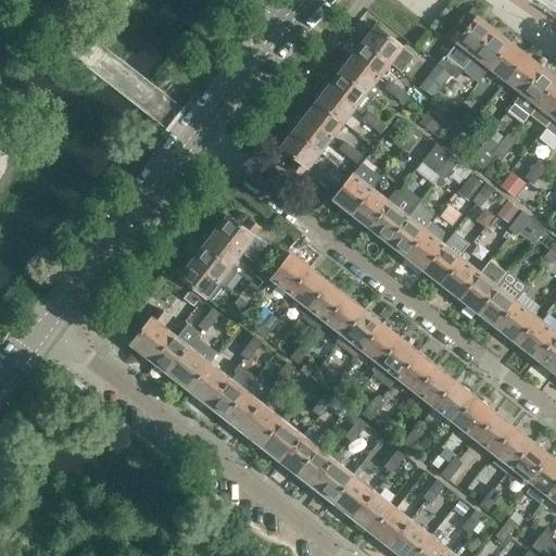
[(474,57),(494,29),(477,16),(456,43),(474,57)]
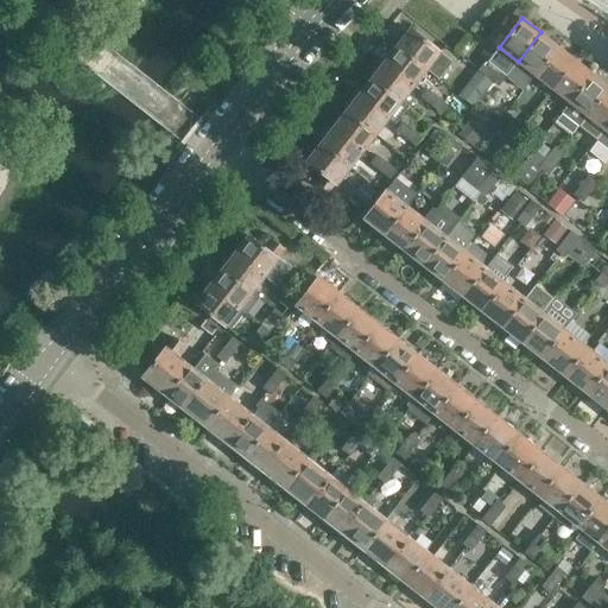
[(439,51),(411,30),(409,33),(405,33),(399,40),(400,44),(398,46),(426,69),(434,61),(439,52),(439,51)]
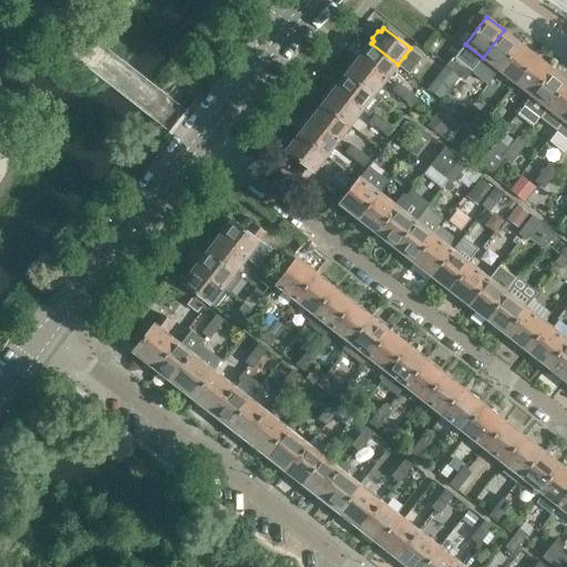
[(498,70),(521,43),(504,30),(483,58),(498,70)]
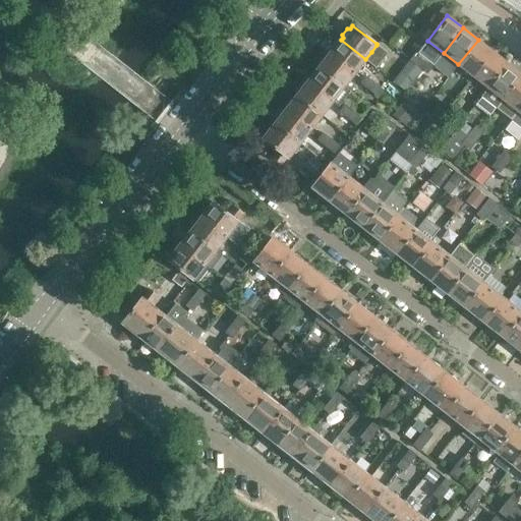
[(365,59),(341,40),(334,50),(332,48),(329,53),(354,72),(365,59)]
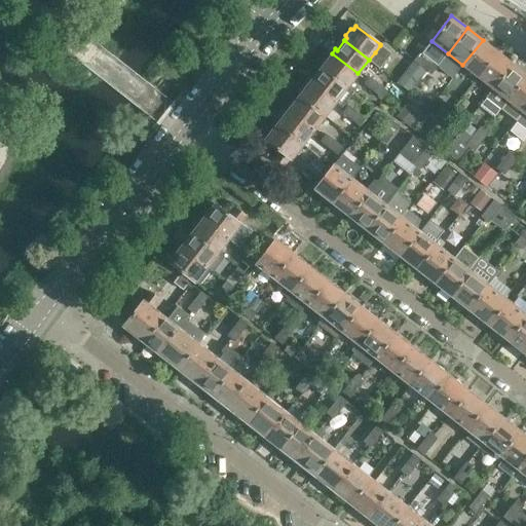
[(478,77),(497,51),(483,40),(462,65),(478,77)]
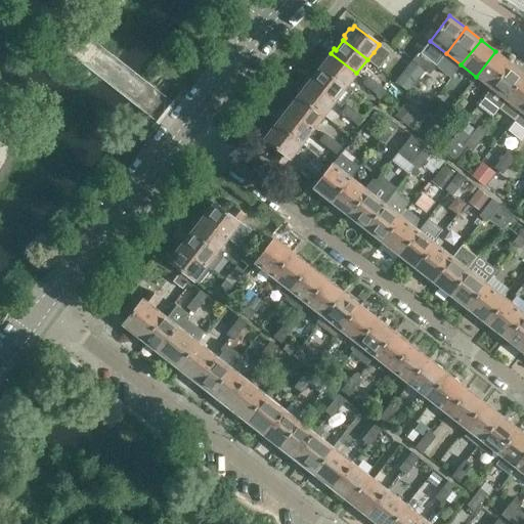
[(388,52),(379,45),(374,52),(383,59),(388,52)]
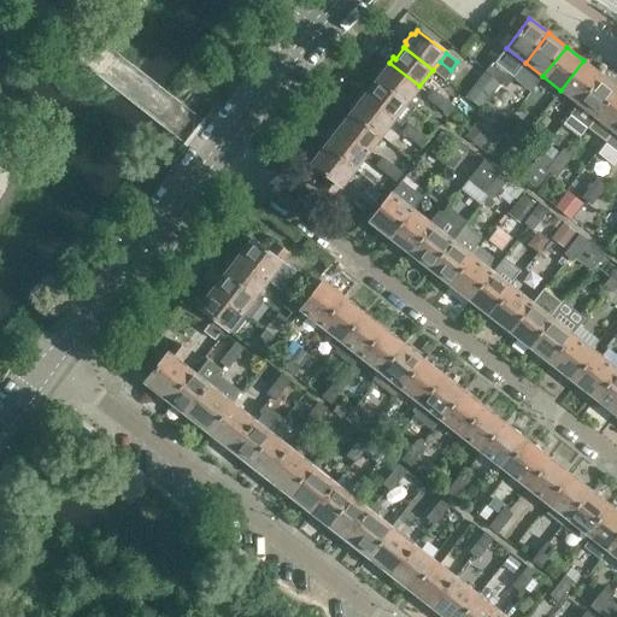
[(579,104),(601,75),(583,60),(560,90),(579,104)]
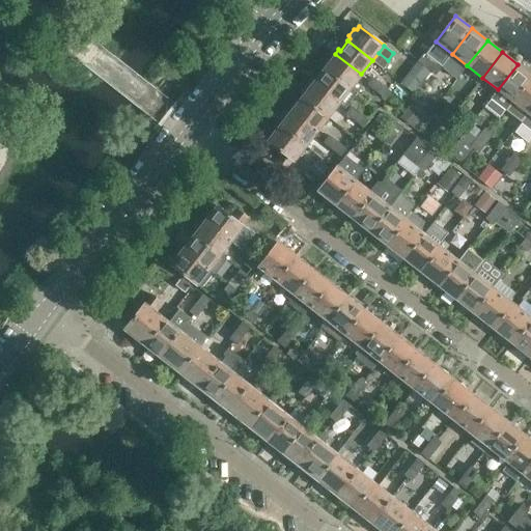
[(361,74),(335,54),(331,58),(333,59),(326,70),(351,88),(361,74)]
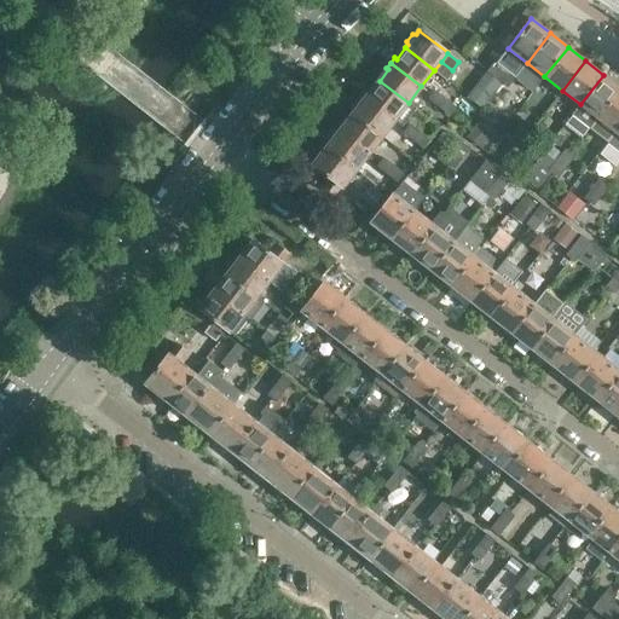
[(497,77),(504,69),(496,63),(489,71),(497,77)]
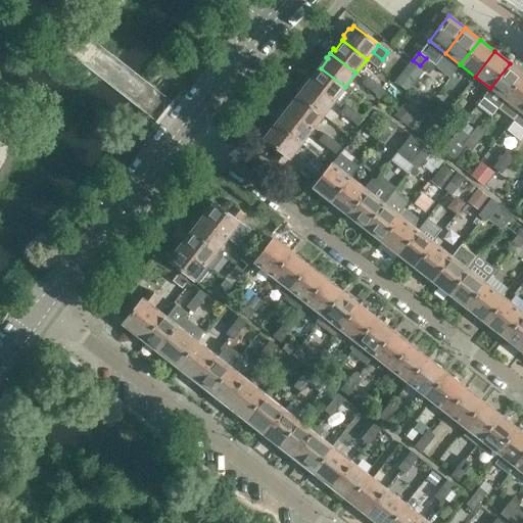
[(435,66),(426,58),(420,65),(430,73),(435,66)]
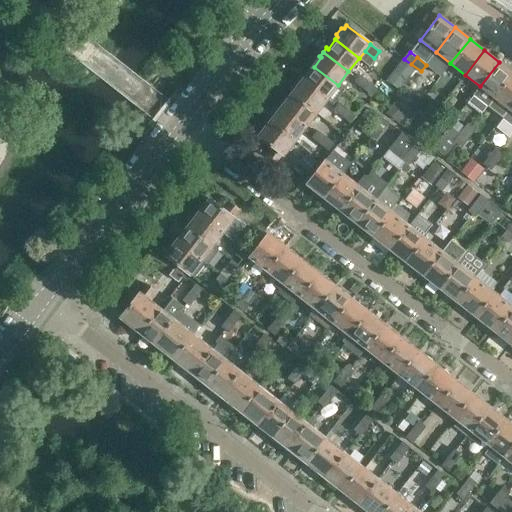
[(494,98),(511,75),(511,71),(499,62),(480,86),(494,98)]
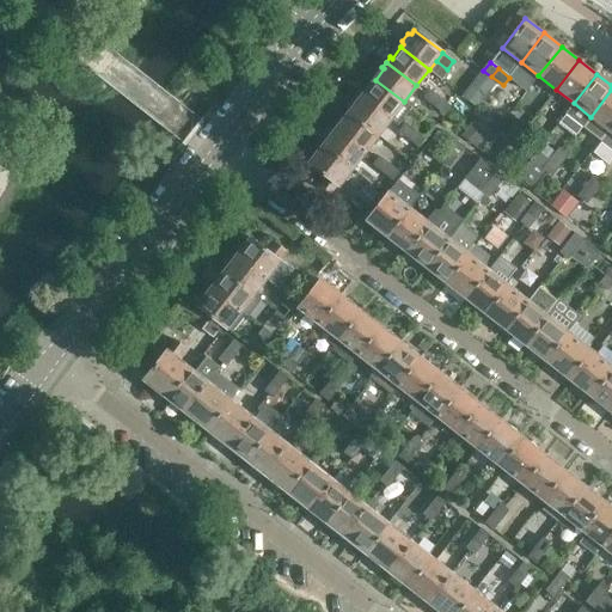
[(404,102),(375,80),(366,91),(365,90),(360,95),(391,118),(404,102)]
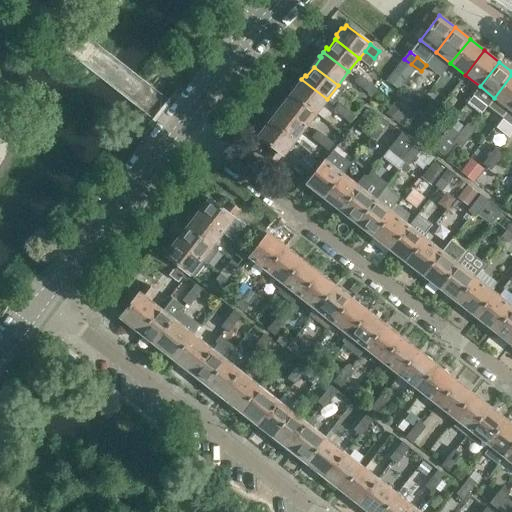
[(509,109),(511,105),(511,75),(494,98),(509,109)]
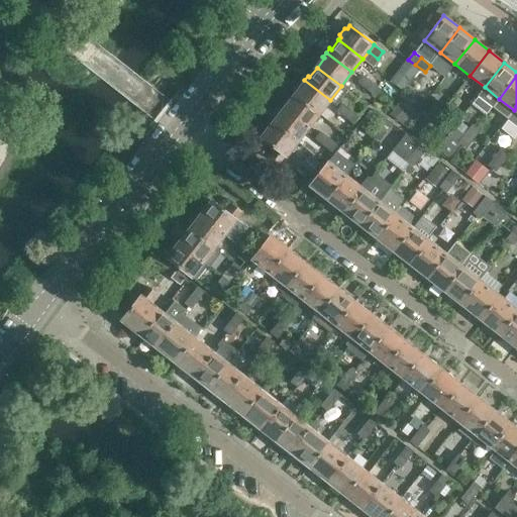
[(367,90),(373,83),(365,77),(358,83),(367,90)]
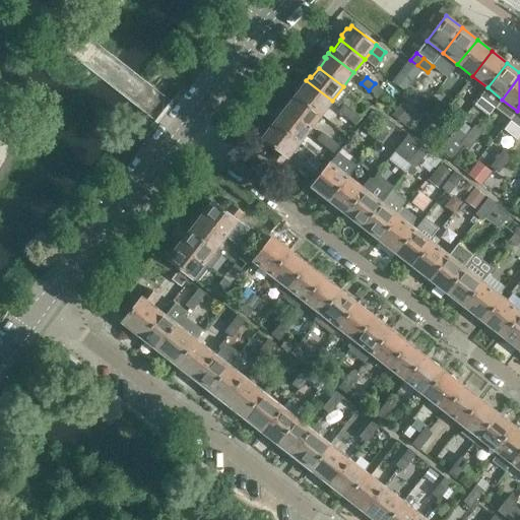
[(332,101),(306,80),(303,85),(304,86),(297,95),(321,115),(332,101)]
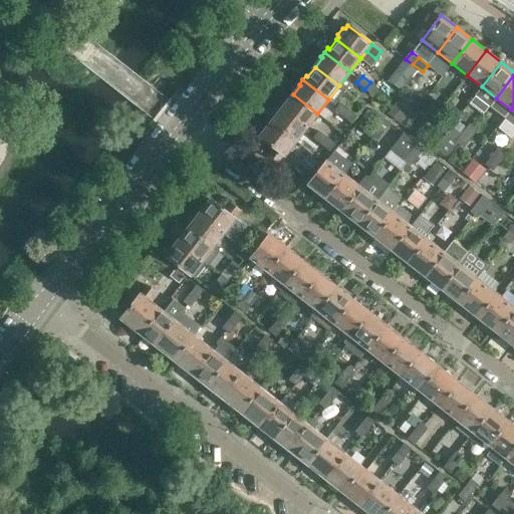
[(373,95),(378,88),(370,82),(364,89),(373,95)]
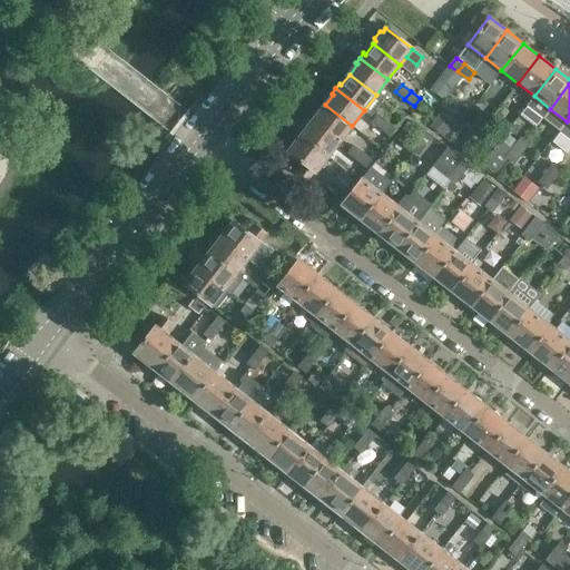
[(352,126),(325,105),(317,116),(315,114),(312,119),(340,141),(352,126)]
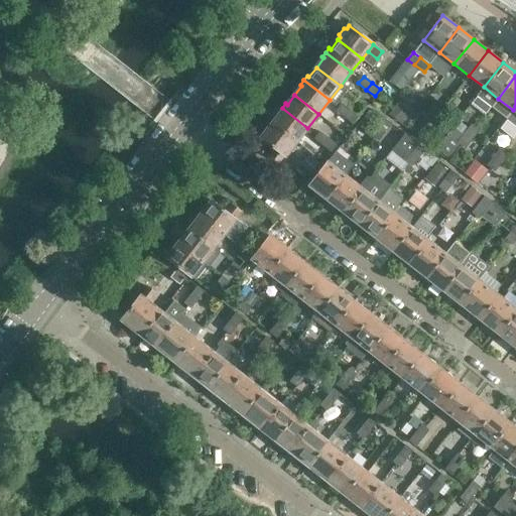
[(443,115),(448,109),(441,103),(436,110),(443,115)]
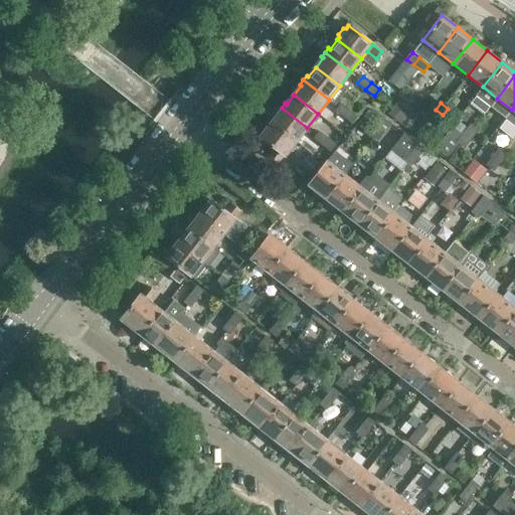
[(344,117),(349,111),(341,104),(336,111),(344,117)]
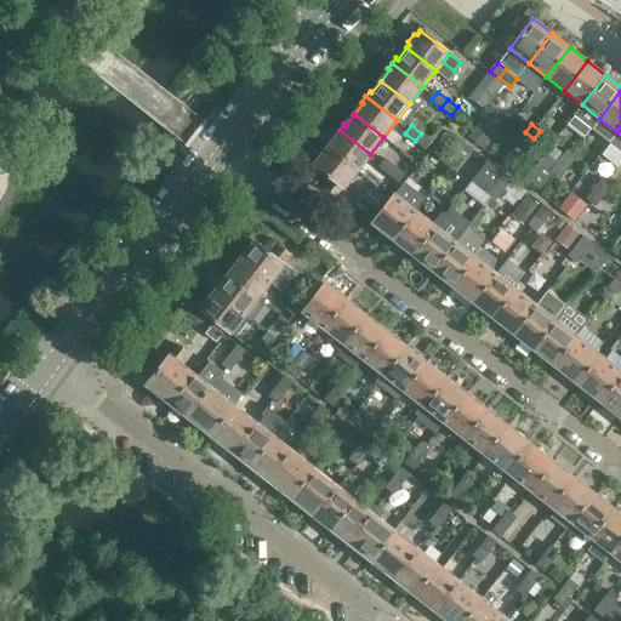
[(370,154),(340,130),(335,135),(337,136),(329,148),(358,170),(370,154)]
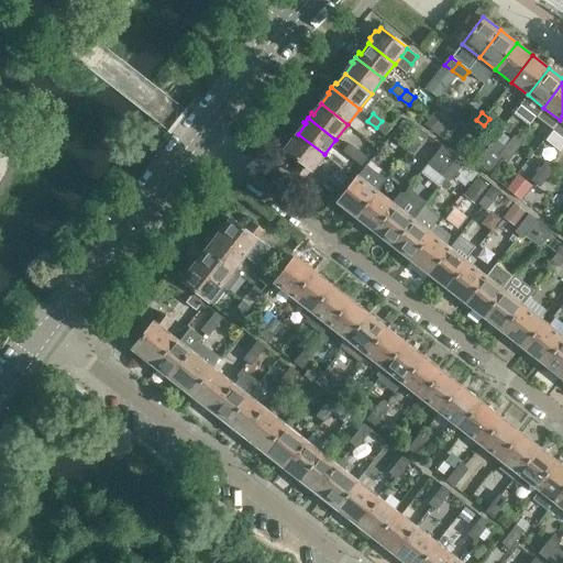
[(476,136),(484,125),(476,120),(468,130),(476,136)]
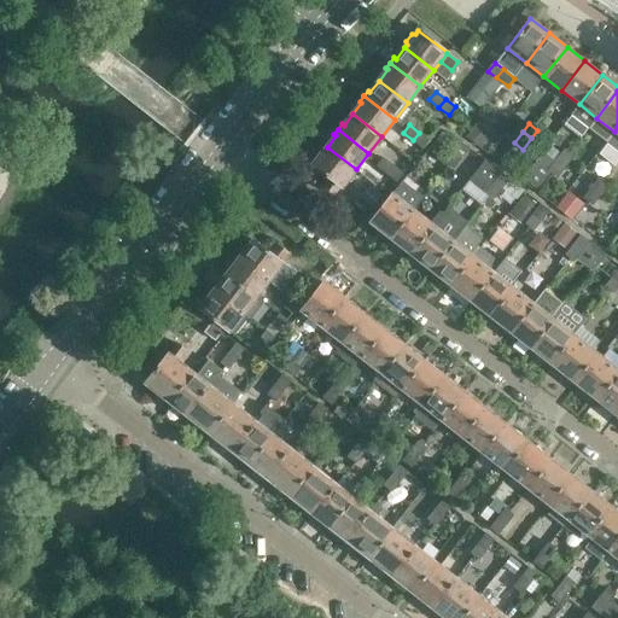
[(423,149),(429,140),(419,133),(413,140),(423,149)]
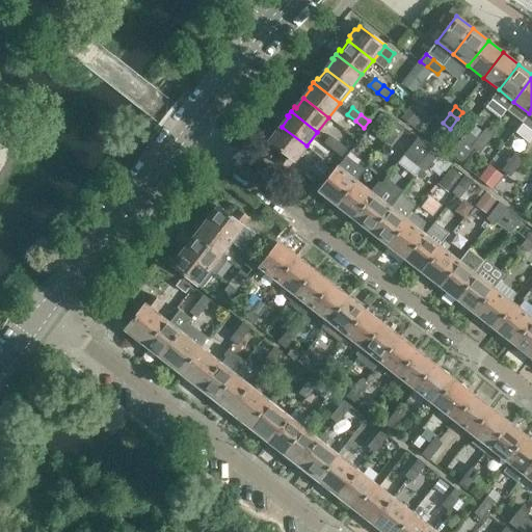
[(398,136),(405,127),(398,121),(391,130),(398,136)]
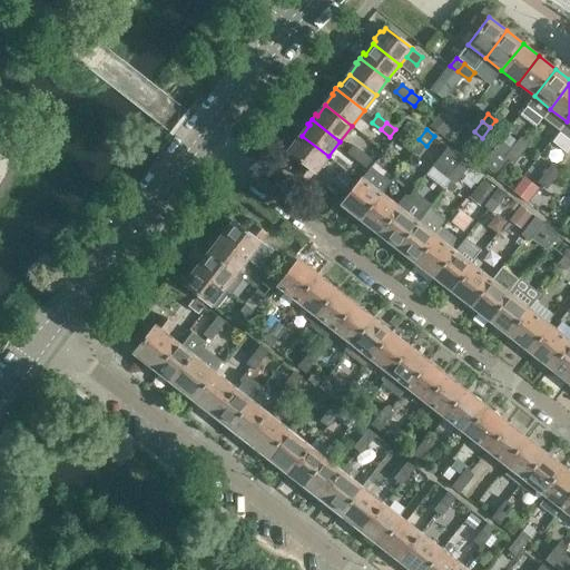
[(315,173),(328,156),(302,136),(300,138),(296,138),(292,145),(292,148),(288,151),(305,165),(298,173),(307,180),(315,172),(315,173)]
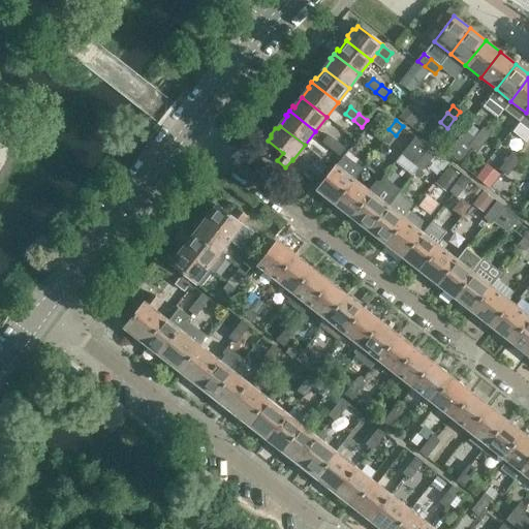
[(389,144),(396,135),(389,129),(382,137),(389,144)]
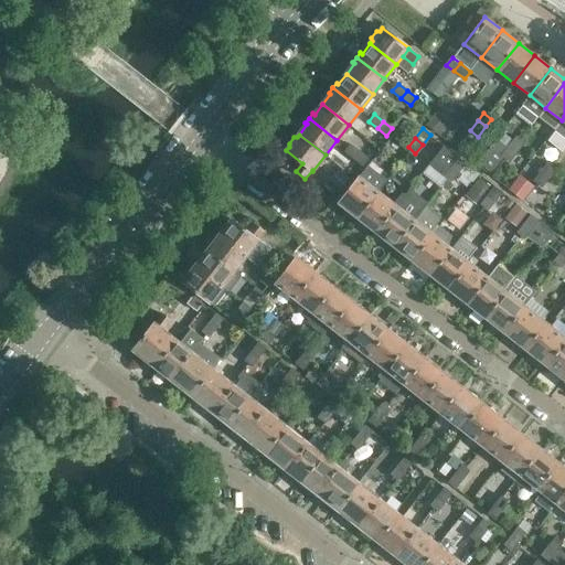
[(519,152),(524,145),(515,138),(510,146),(519,152)]
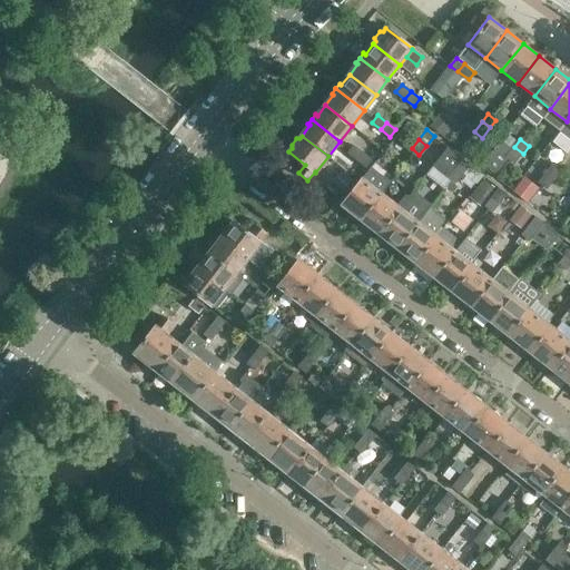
[(356,160),(363,153),(354,146),(347,153),(356,160)]
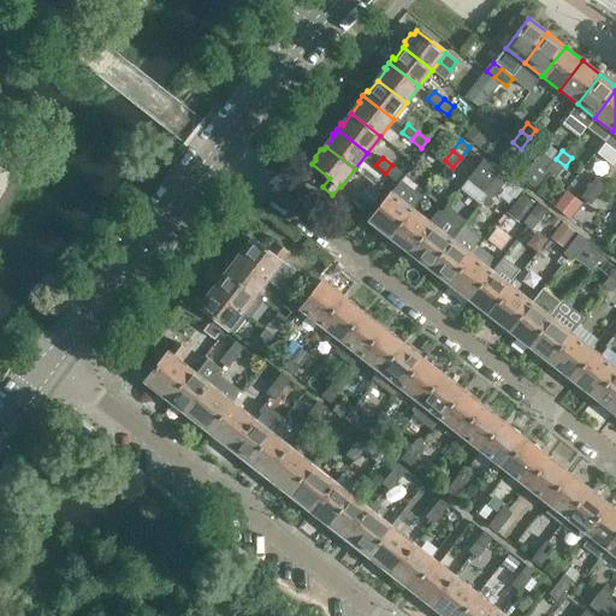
[(556,177),(566,166),(556,159),(548,170),(556,177)]
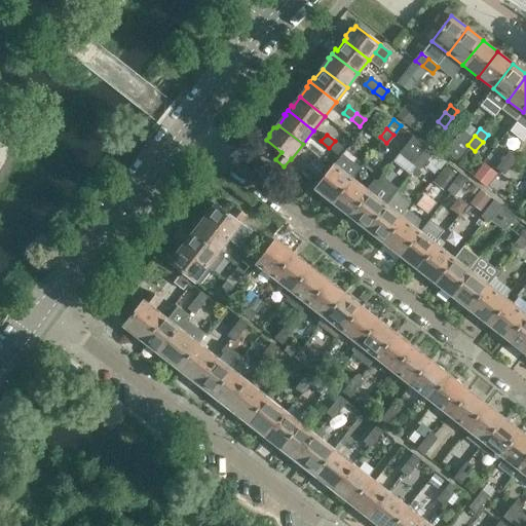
[(338,154),(343,147),(335,141),(329,148),(338,154)]
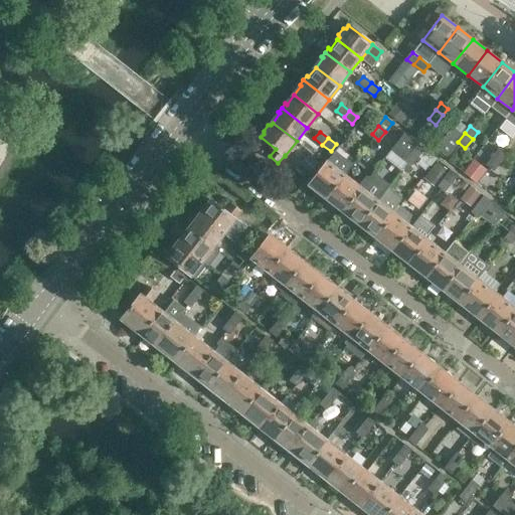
[(418,158),(425,149),(418,143),(411,152),(418,158)]
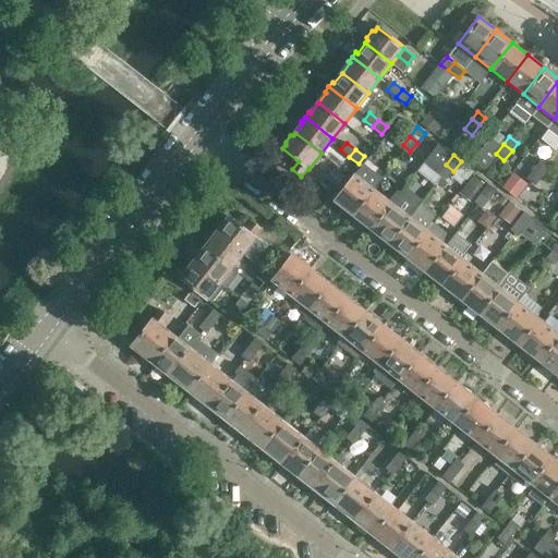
[(543,174),(549,167),(542,161),(535,169),(543,174)]
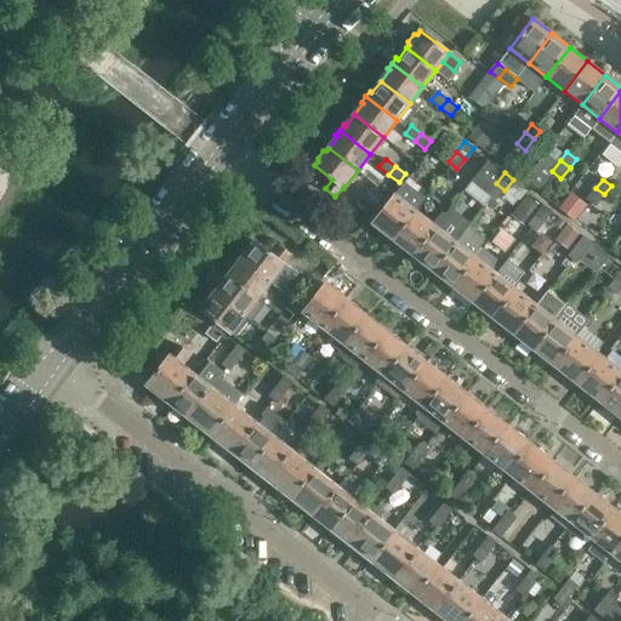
[(496,200),(505,191),(496,183),(489,193),(496,200)]
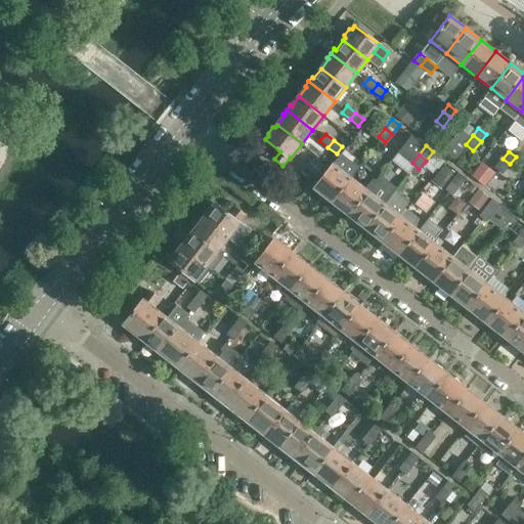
[(503,174),(510,164),(503,159),(495,168),(503,174)]
